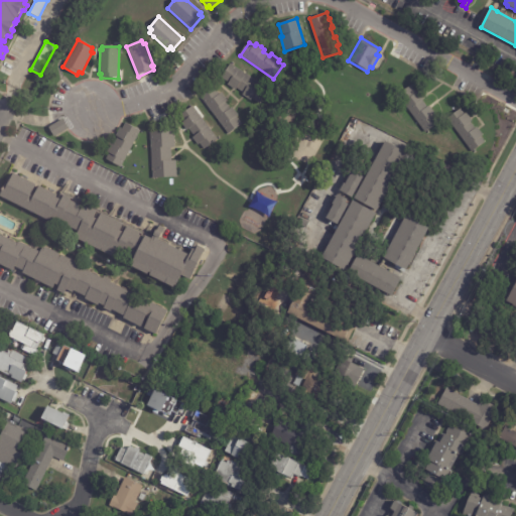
[(244,97),(243,96),(244,94),(238,89),(236,91),(228,85),(229,83),(221,78),(231,63),(269,90),(260,104),(253,99),(251,102),(244,97)]
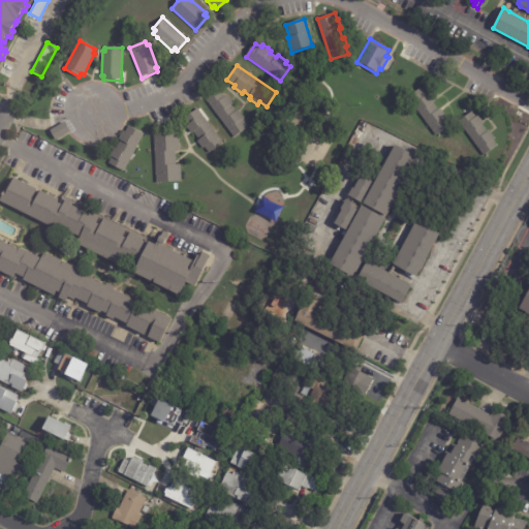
[(232,99),(235,102),(232,103),(238,111),(240,109),(246,118),(244,119),(249,126),(235,137),(207,98),(220,87),(226,95),(228,94),(232,99)]
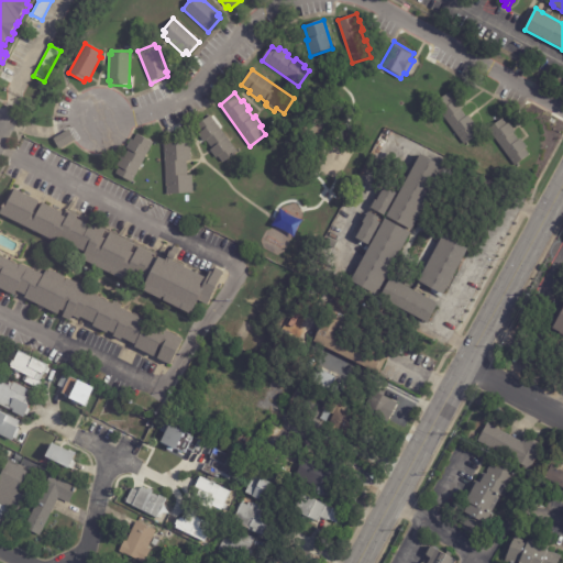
[(460,106),(463,109),(461,110),(466,118),(468,116),(474,124),(473,127),(478,134),(463,145),(434,103),(449,94),(454,101),(456,100),(460,106)]
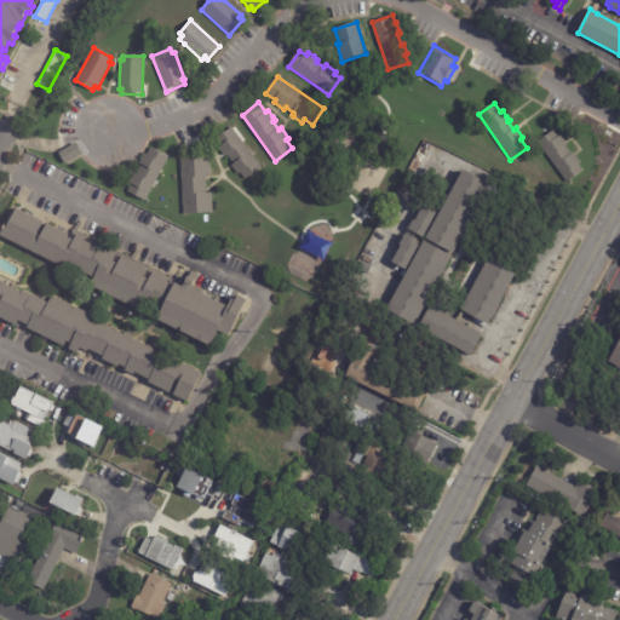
[(233,168),(231,166),(234,165),(227,156),(225,158),(219,149),(220,148),(216,141),(233,128),(262,167),(245,179),(240,173),(239,174),(233,168)]
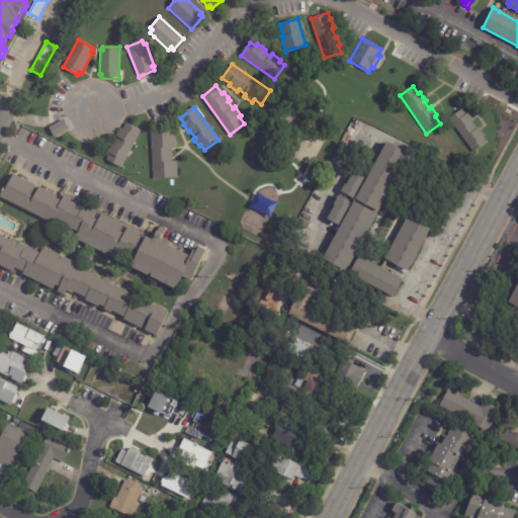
[(472,118),(475,121),(473,122),(478,128),(480,127),(486,136),(484,138),(488,143),(472,153),(449,118),(463,109),(466,114),(468,112),(472,118)]
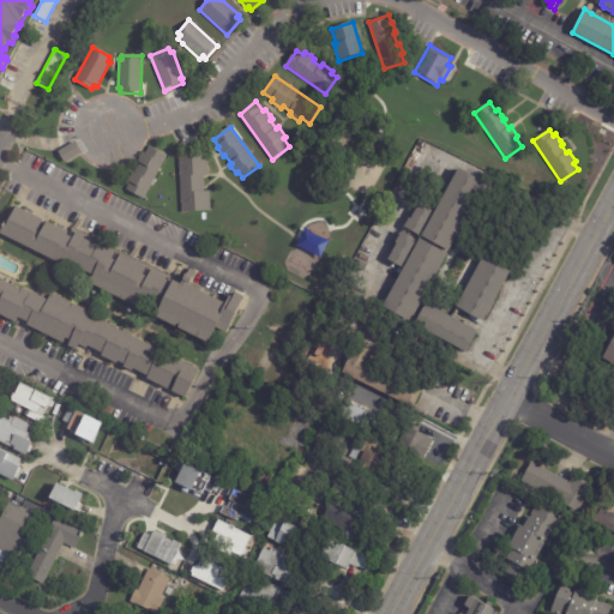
[(55,149),(71,139),(77,150),(62,160),(55,149)]
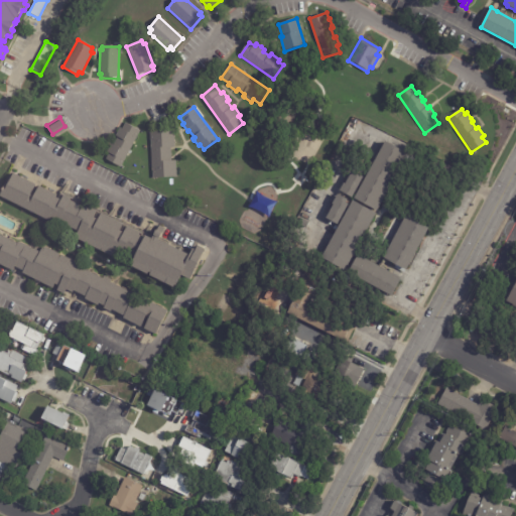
[(140,130),(121,167),(106,159),(109,153),(107,151),(111,143),(113,145),(118,137),(116,135),(120,127),(122,129),(125,122),(140,130)]
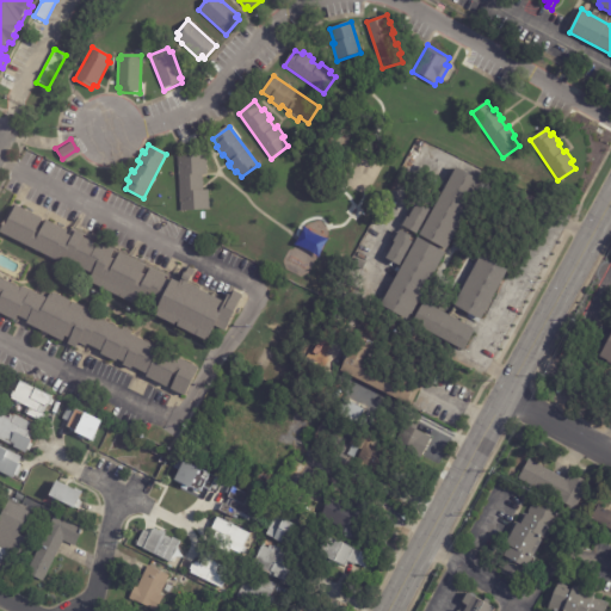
[(203,174),(204,191),(209,190),(210,209),(183,211),(179,156),(207,155),(208,174),(203,174)]
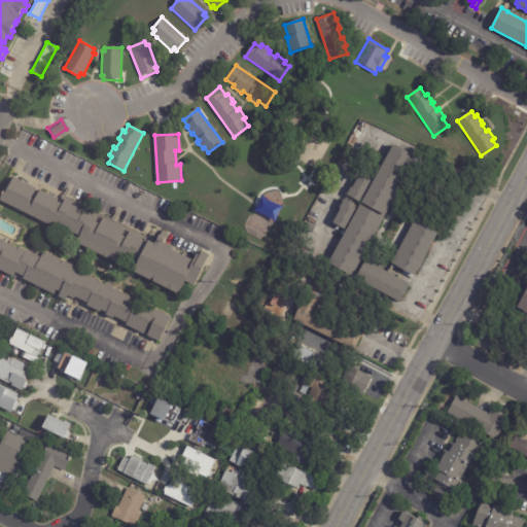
[(409,170),(385,213),(361,200),(393,141),(417,154),(409,170)]
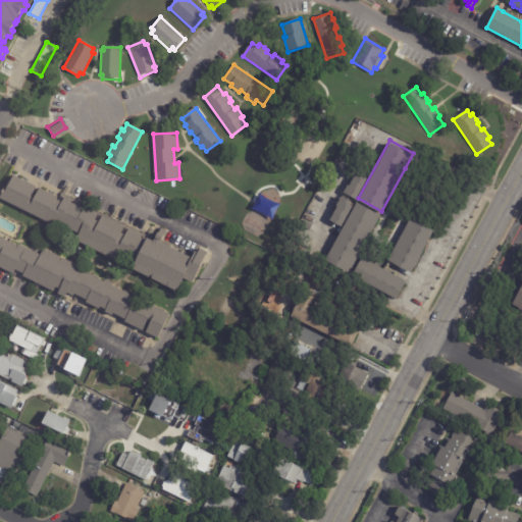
[(358,171),(367,176),(356,198),(344,191),(348,183),(349,184),(356,170),(358,171)]
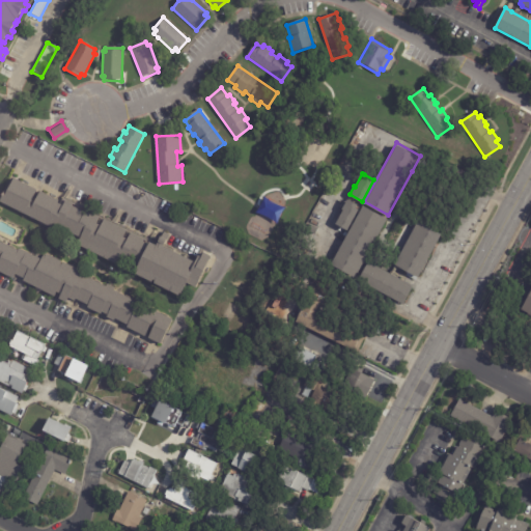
[(37,190),(38,191),(35,198),(38,199),(42,192),(60,201),(59,204),(64,206),(66,201),(75,204),(74,206),(86,214),(87,212),(102,218),(99,224),(103,227),(106,221),(128,231),(124,239),(129,241),(133,233),(158,246),(159,243),(159,242),(162,236),(168,240),(164,246),(199,264),(205,253),(213,257),(196,288),(188,283),(184,291),(183,291),(179,297),(137,275),(138,273),(136,272),(138,268),(128,262),(123,269),(78,246),(81,240),(56,227),(55,230),(49,227),(48,230),(40,226),(42,224),(0,202),(7,189),(9,190),(16,178),(37,190)]
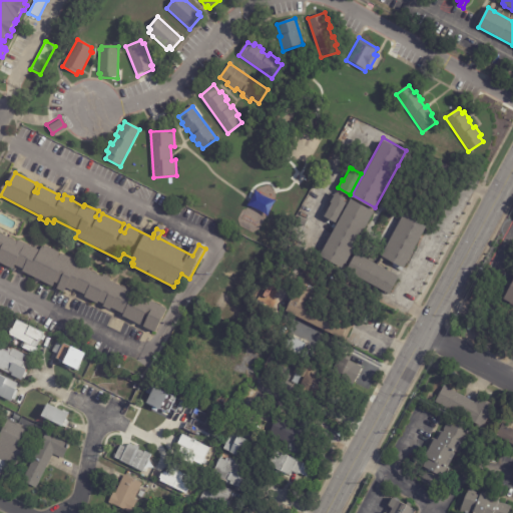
[(274,199),(266,214),(244,204),(252,189),(274,199)]
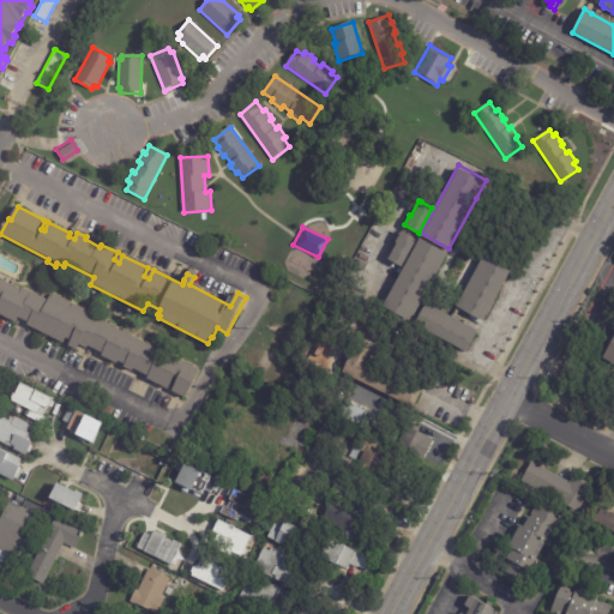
[(407,232),(414,235),(411,239),(414,240),(401,265),(387,258),(396,241),(395,240),(401,228),(407,232)]
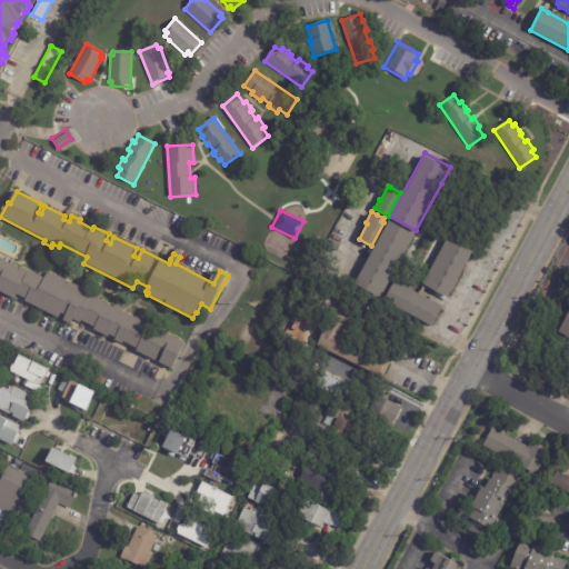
[(357,277),(389,218),(415,233),(380,297),(353,281),(357,277)]
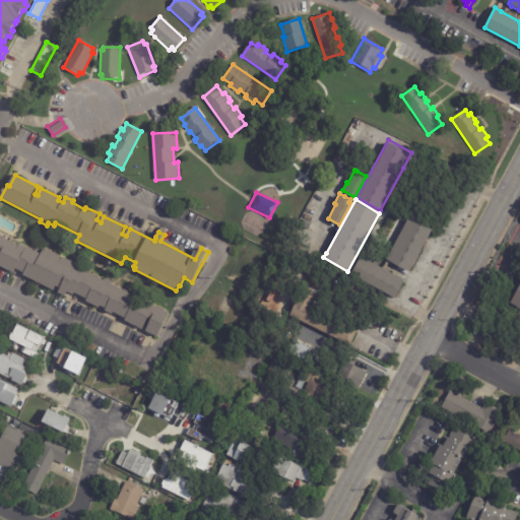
[(417,219),(432,228),(409,270),(386,258),(409,215),(417,219)]
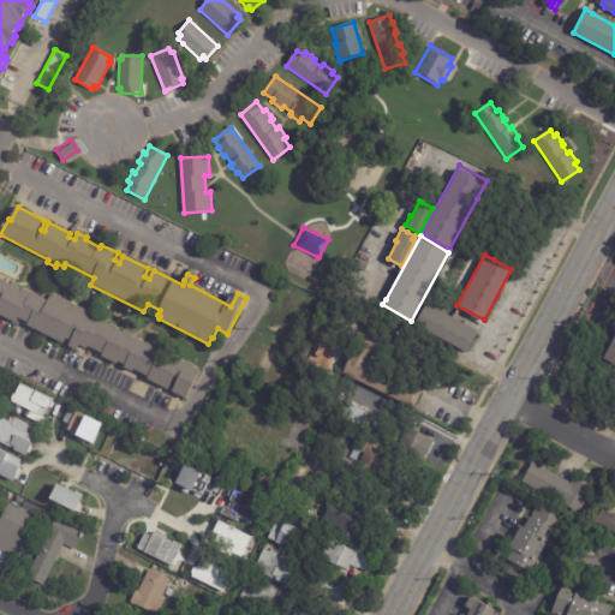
[(0,280),(4,282),(21,291),(22,288),(47,302),(49,297),(52,298),(53,294),(94,315),(93,317),(199,371),(185,400),(171,393),(177,381),(173,380),(167,392),(147,381),(148,378),(132,371),(131,374),(123,369),(124,366),(118,363),(117,365),(100,358),(101,356),(88,348),(85,351),(78,347),(76,352),(67,347),(70,342),(65,340),(63,346),(25,327),(27,324),(17,320),(15,324),(0,317),(0,280)]
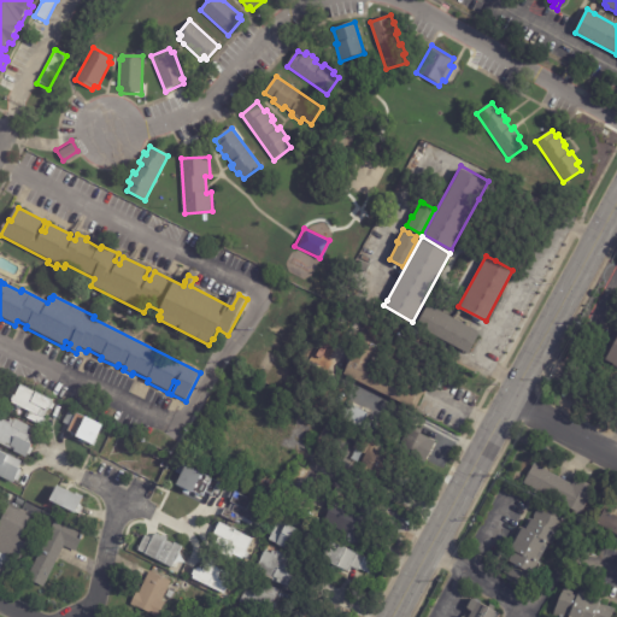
[(454,317),(474,328),(472,329),(479,333),(468,352),(416,324),(428,303),(454,317)]
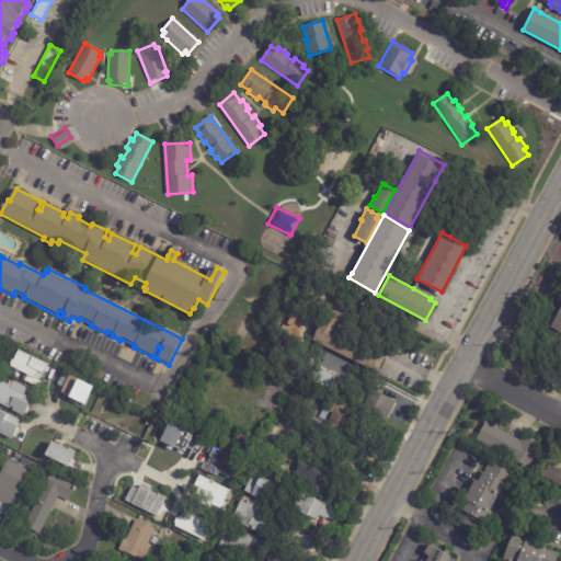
[(311,339),(327,308),(343,317),(335,330),(386,355),(377,371),(311,339)]
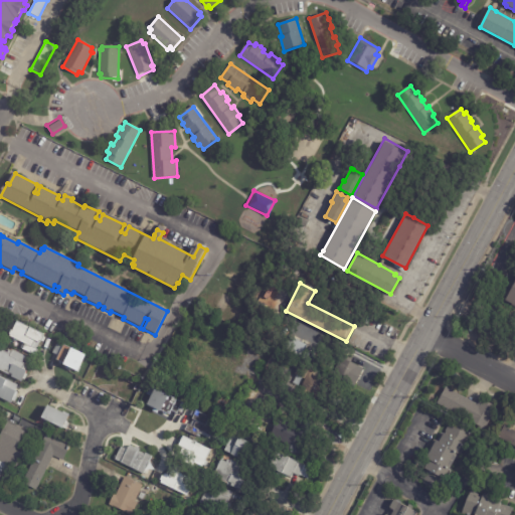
[(514,308),(505,303),(514,284),(514,308)]
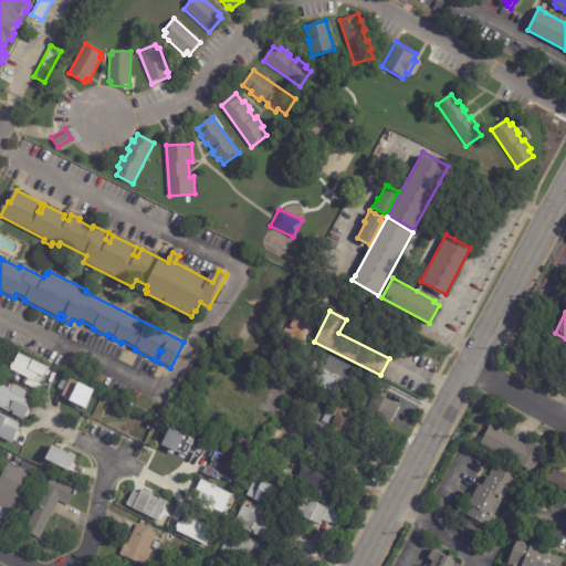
[(50,374),(49,376),(44,374),(43,376),(39,374),(35,381),(41,384),(39,390),(25,384),(28,378),(11,369),(12,367),(11,366),(12,363),(14,363),(19,353),(48,367),(46,369),(51,371),(50,374)]
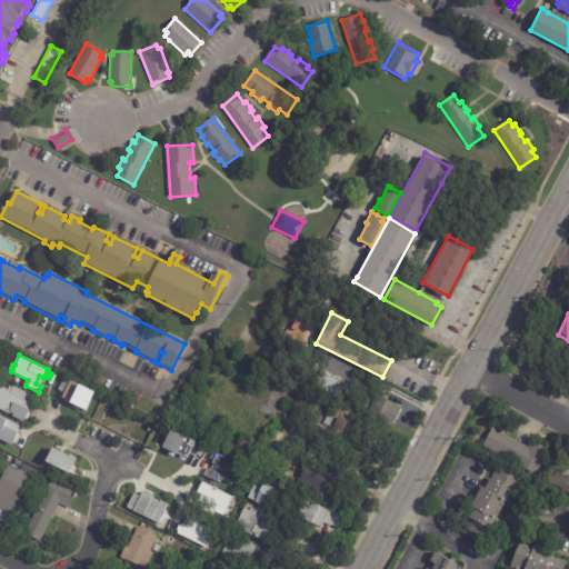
[(331,395),(338,381),(319,371),(312,383),(331,395)]
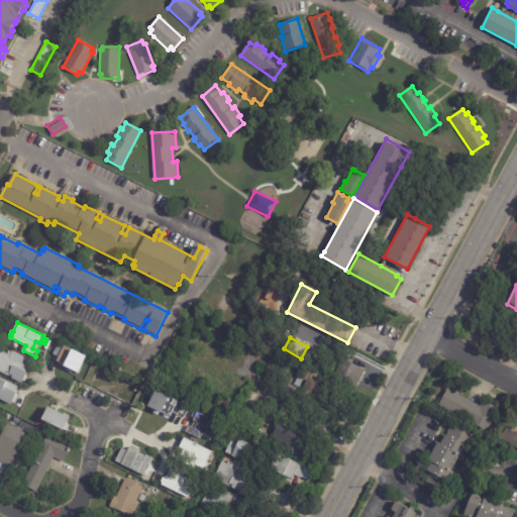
[(86,356),(78,373),(74,371),(73,373),(72,373),(72,375),(67,372),(69,369),(64,367),(65,366),(58,363),(60,358),(54,356),(60,344),(72,350),(72,349),(86,356)]
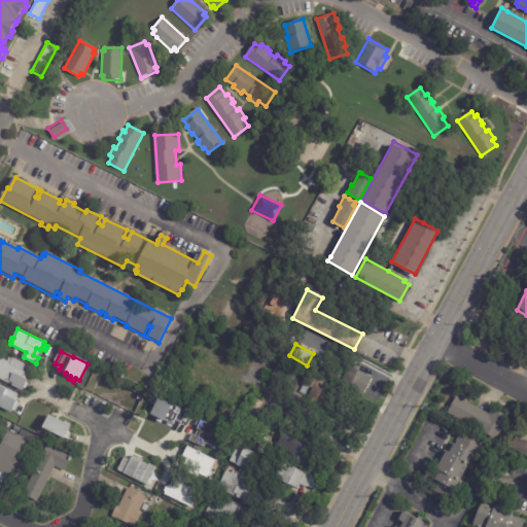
[(25,364),(23,370),(25,372),(23,377),(26,379),(25,382),(28,383),(25,389),(23,388),(22,390),(0,378),(0,359),(1,357),(9,361),(12,357),(25,363),(25,364)]
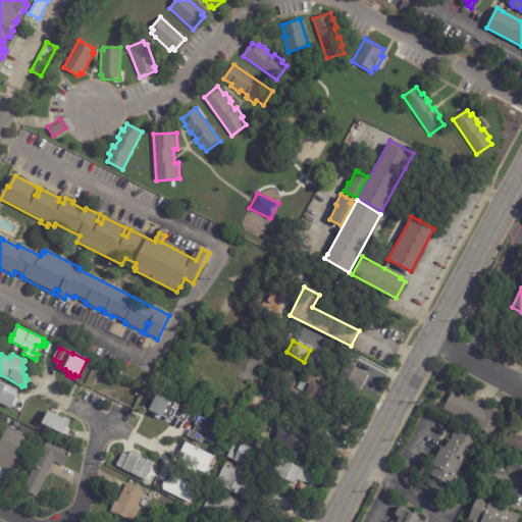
[(363,374),(356,389),(338,381),(349,359),(355,362),(354,366),(365,371),(363,374)]
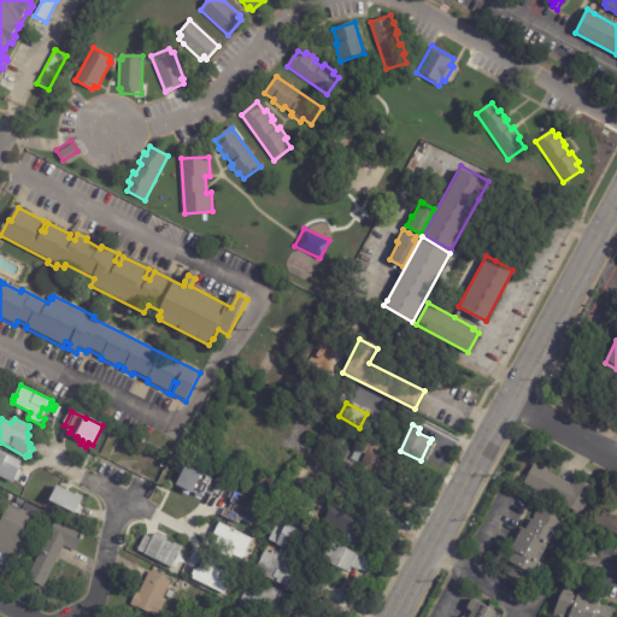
[(356,440),(354,441),(340,434),(344,425),(359,434),(356,440)]
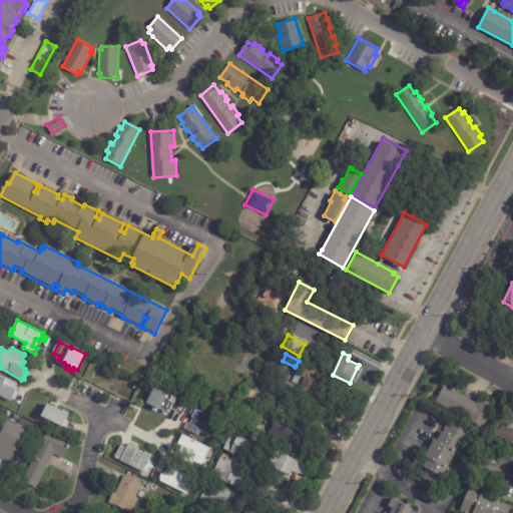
[(325,396),(324,399),(300,388),(305,376),(298,372),(304,359),(316,364),(312,374),(331,383),(325,396)]
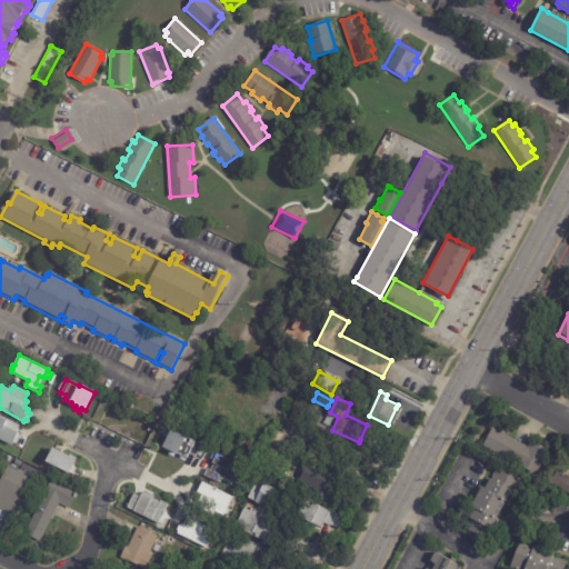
[(19,426),(16,432),(20,435),(16,443),(12,441),(10,445),(0,439),(0,416),(19,426)]
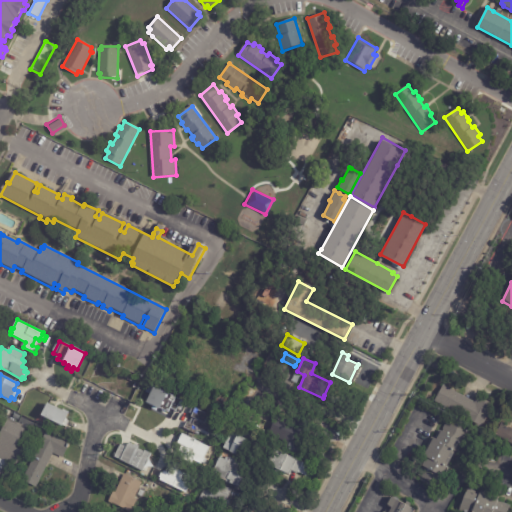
[(166,392),(158,407),(157,407),(156,410),(151,408),(152,404),(151,404),(151,405),(144,402),(152,384),(166,391),(166,392)]
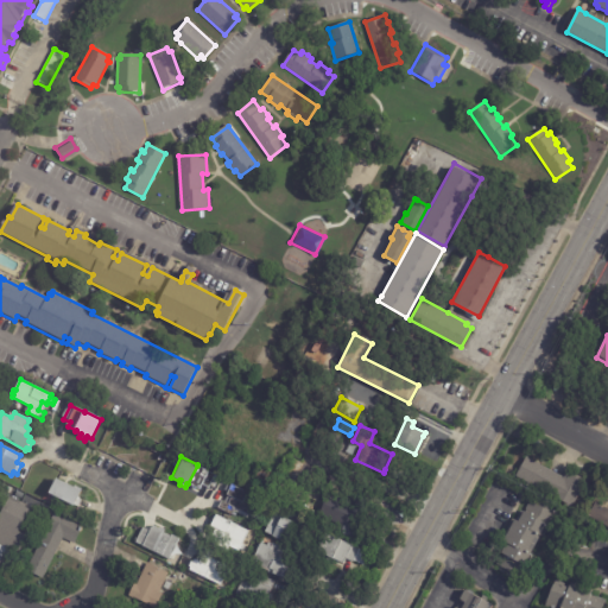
[(551,470),(564,477),(568,469),(587,480),(571,508),(565,505),(567,504),(515,476),(526,456),(551,470)]
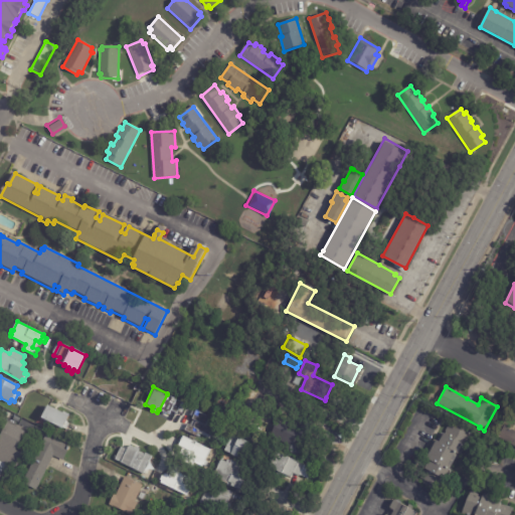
[(222,395),(232,403),(226,411),(216,403),(222,395)]
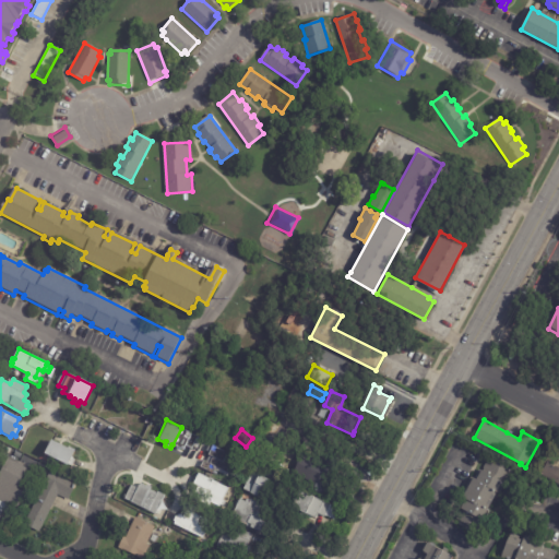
[(60,443),(73,450),(71,455),(73,456),(72,458),(75,460),(72,466),(44,452),(50,439),(60,443)]
